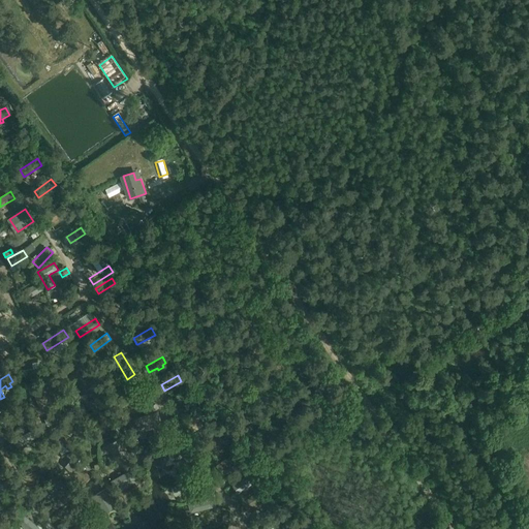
[(32,384),(42,408),(50,404),(39,381),(32,384)]
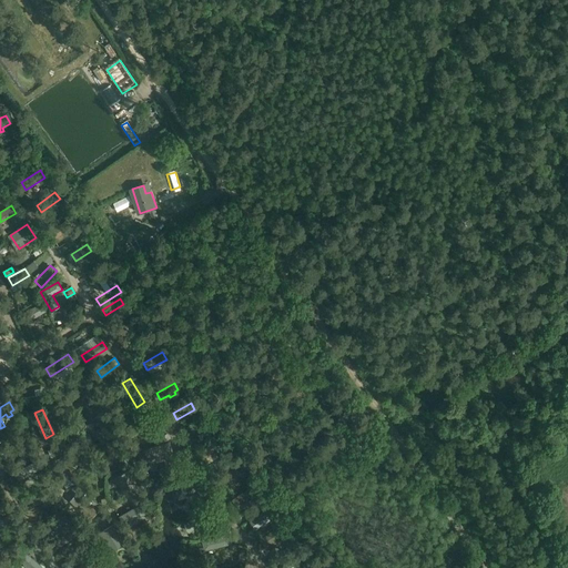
[(150,414),(128,428),(132,436),(154,422),(150,414)]
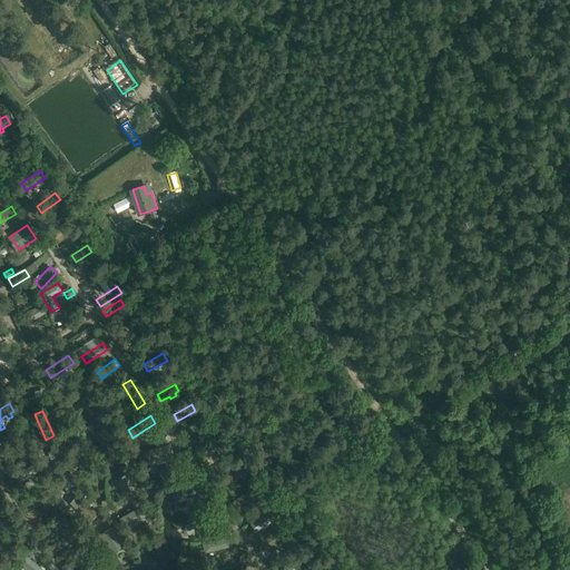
[(161,439),(165,443),(172,440),(168,434),(161,439)]
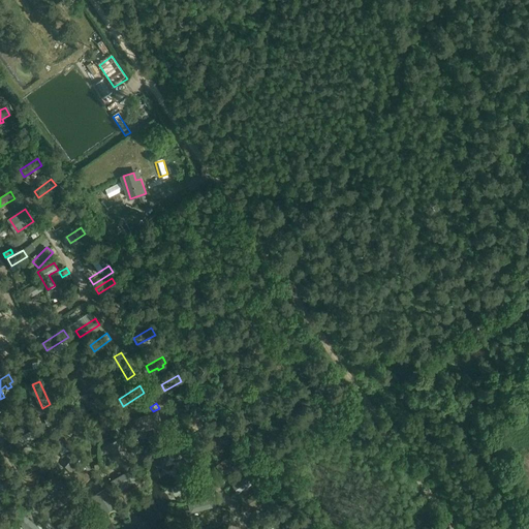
[(189,427),(211,413),(207,406),(185,419),(189,427)]
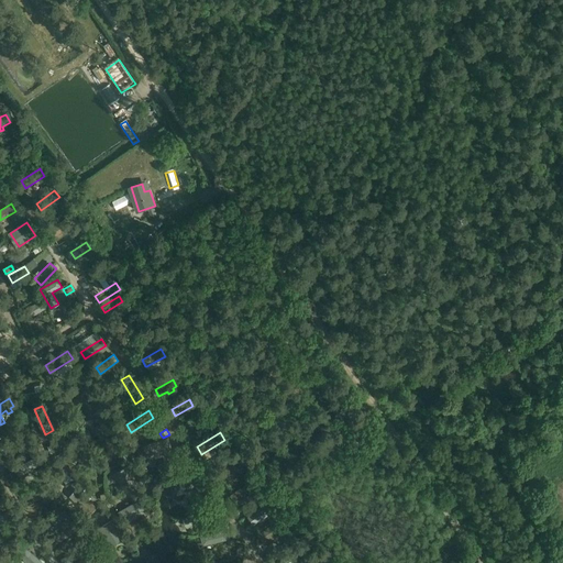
[(4,452),(23,440),(19,433),(0,444),(4,452)]
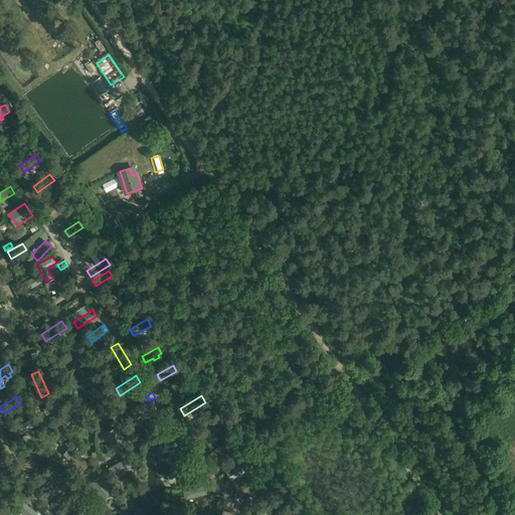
[(135,415),(140,413),(148,411),(150,416),(151,421),(159,419),(154,401),(132,407),(135,415)]
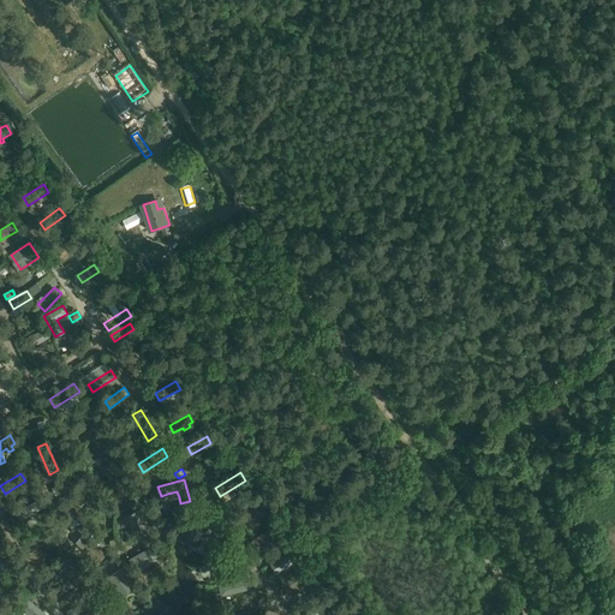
[(73,526),(82,521),(69,495),(60,499),(73,526)]
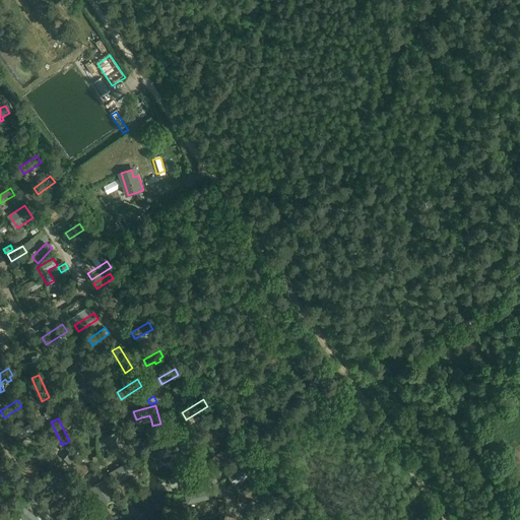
[(36,430),(31,423),(15,432),(19,438),(36,430)]
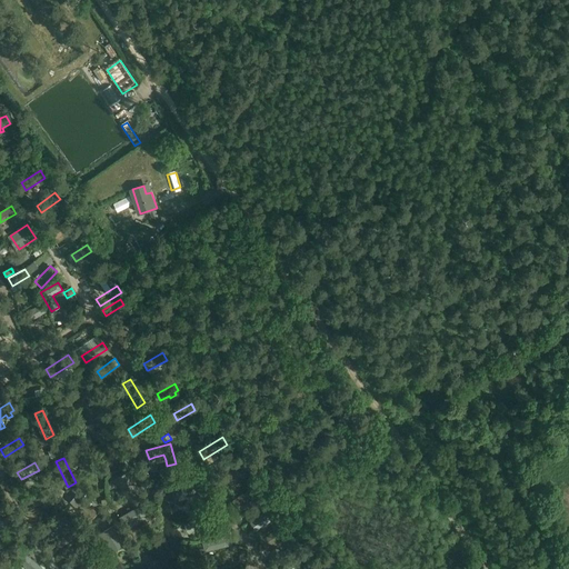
[(220,482),(239,471),(235,465),(216,476),(220,482)]
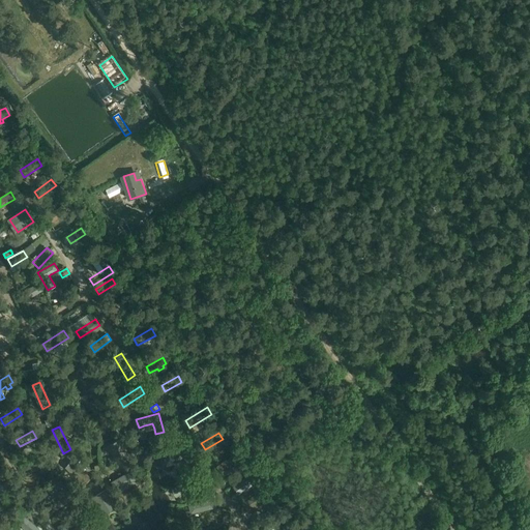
[(108,446),(119,464),(130,457),(120,439),(108,446)]
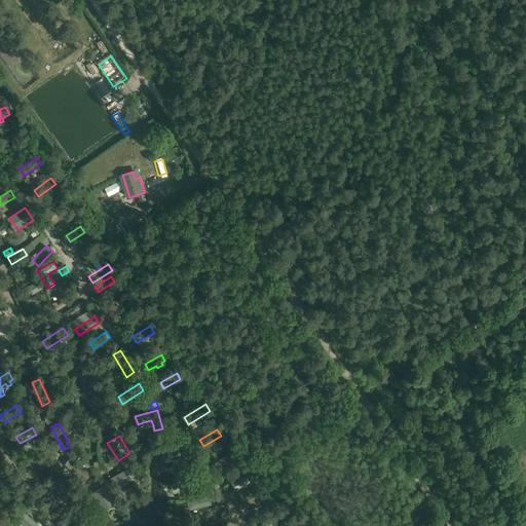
[(164,462),(165,461),(168,453),(174,455),(175,453),(180,455),(184,448),(165,440),(156,459),(164,462)]
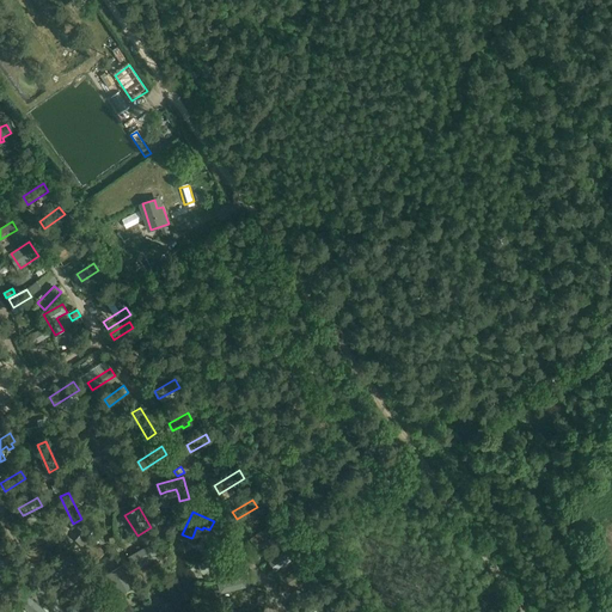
[(273,512),(264,518),(268,524),(276,518),(273,512)]
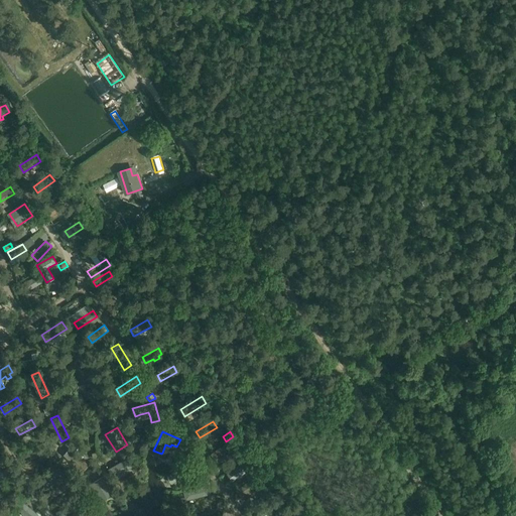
[(217,461),(237,446),(232,439),(213,454),(217,461)]
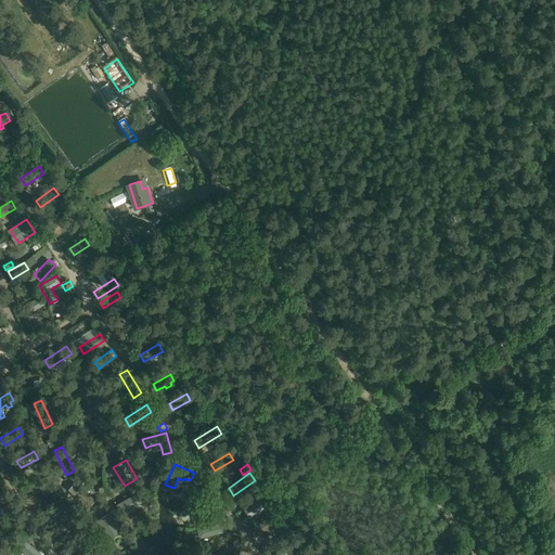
[(52,475),(28,486),(31,494),(55,482),(52,475)]
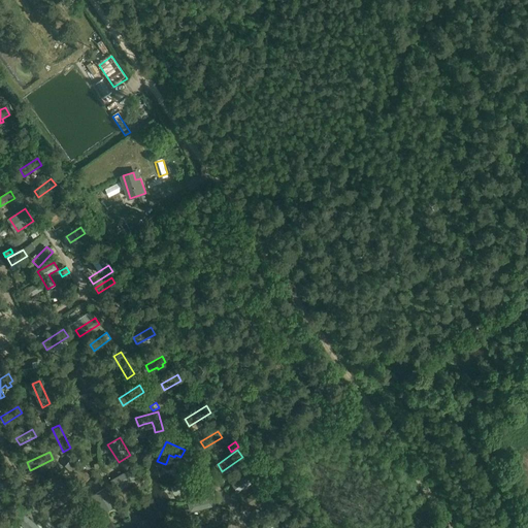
[(90,475),(72,459),(66,465),(84,482),(90,475)]
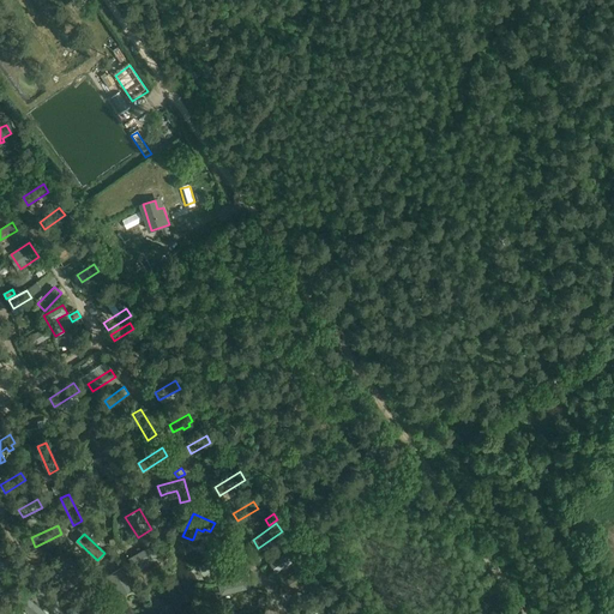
[(131,559),(136,567),(160,553),(155,545),(131,559)]
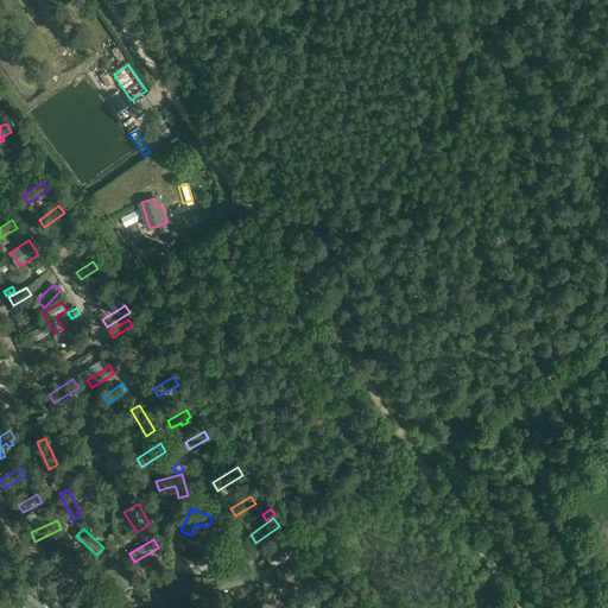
[(268,556),(274,564),(296,550),(291,542),(268,556)]
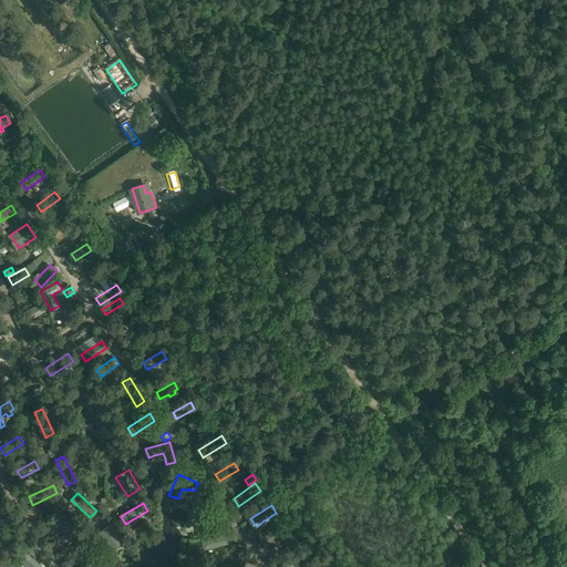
[(189,531),(209,517),(204,509),(184,523),(189,531)]
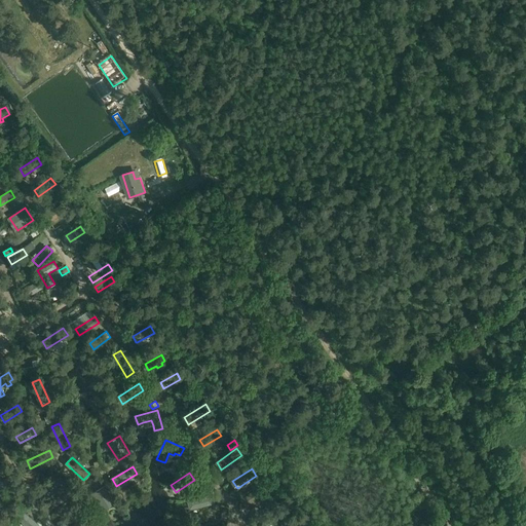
[(66,483),(65,483),(61,477),(42,486),(45,493),(57,487),(59,490),(63,487),(65,491),(69,489),(66,483)]
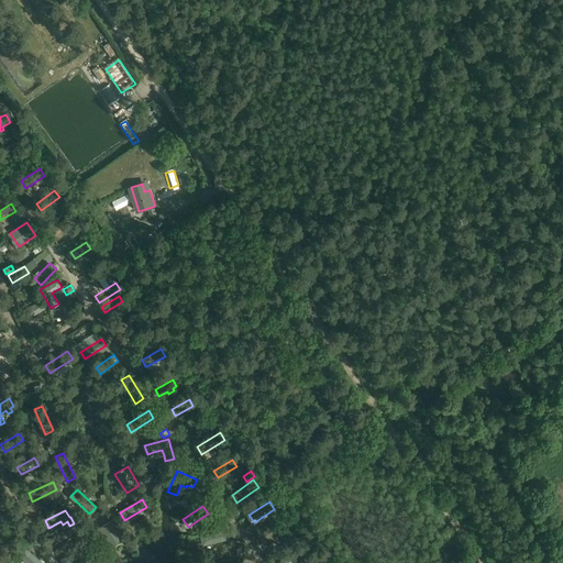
[(0,525),(11,520),(8,512),(0,515),(0,525)]
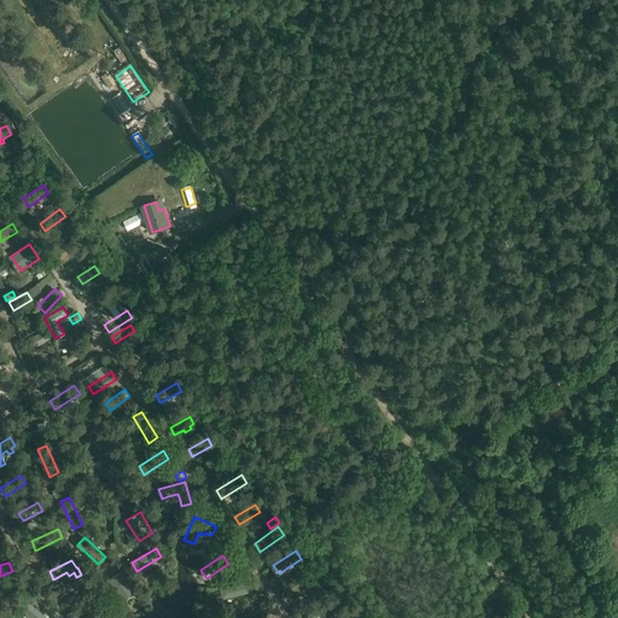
[(289,594),(313,578),(308,570),(284,587),(289,594)]
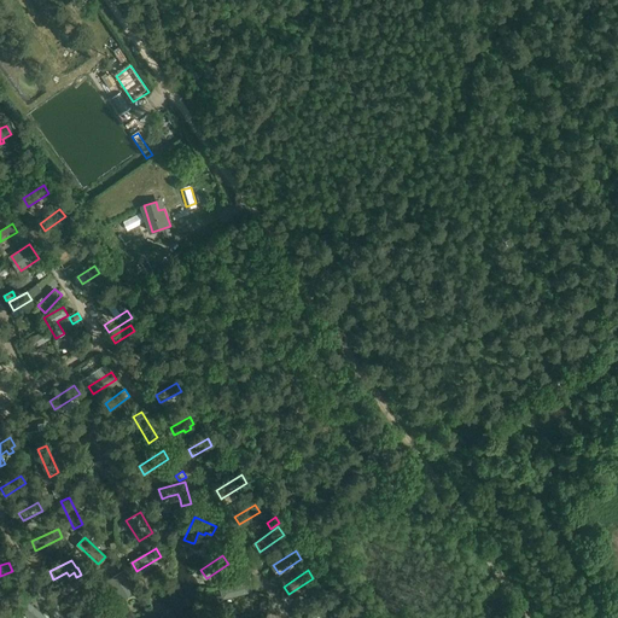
[(135,589),(123,571),(109,581),(120,599),(135,589)]
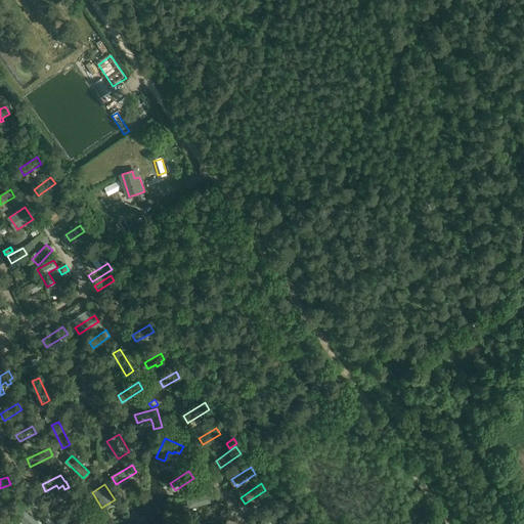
[(213,500),(211,492),(187,498),(189,507),(213,500)]
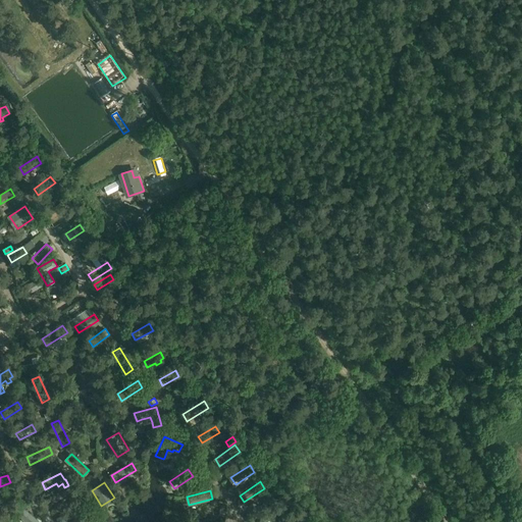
[(19,514),(23,517),(27,521),(29,521),(40,521),(24,509),(19,514)]
